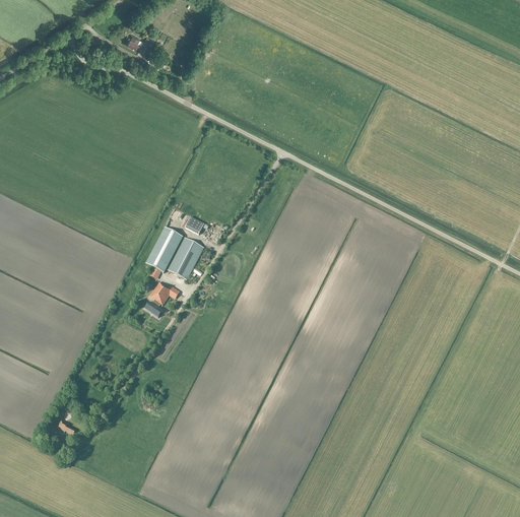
[(154,34),(155,31),(150,28),(144,40),(148,42),(146,45),(151,47),(152,44),(158,47),(161,43),(164,39),(154,34)]
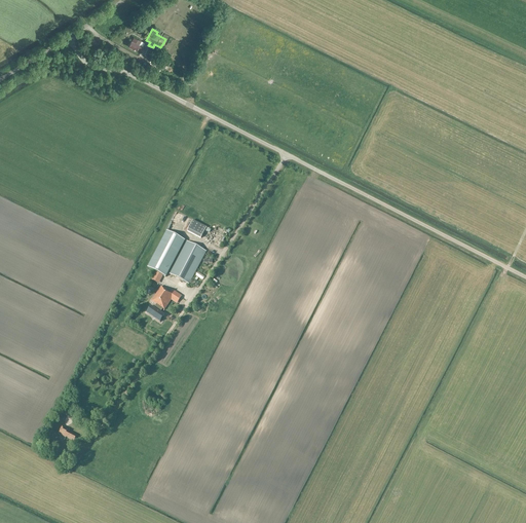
[(133,34),(130,38),(128,43),(133,45),(132,45),(135,47),(136,47),(138,45),(142,47),(144,44),(139,42),(141,38),(133,34)]
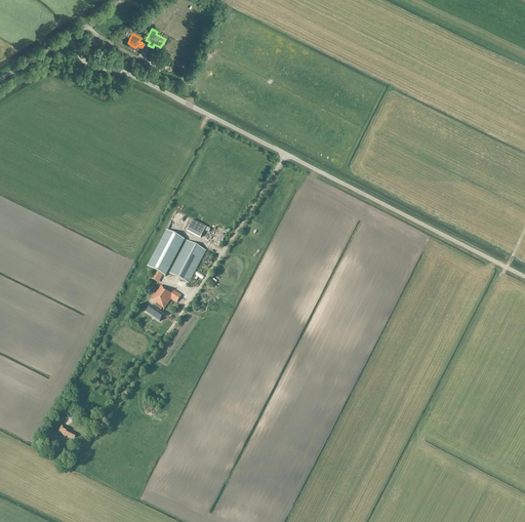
[(151,55),(154,48),(148,45),(144,52),(151,55)]
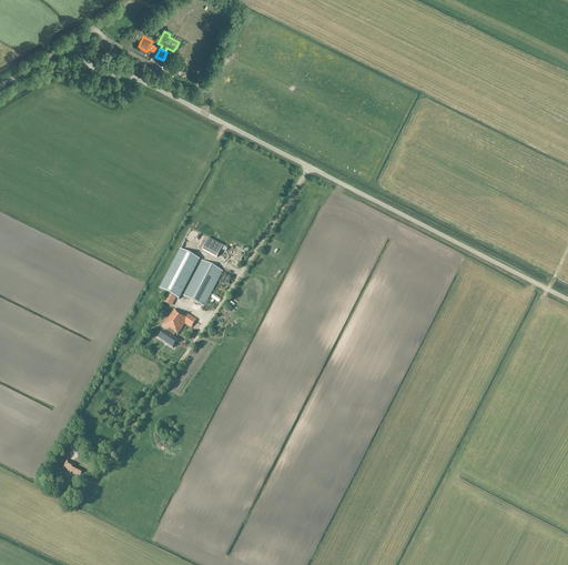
[(166,68),(176,72),(182,61),(172,56),(166,68)]
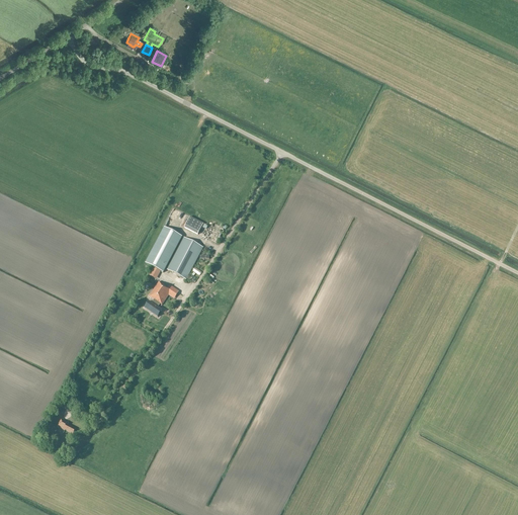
[(198,233),(203,222),(190,213),(184,225),(198,233)]
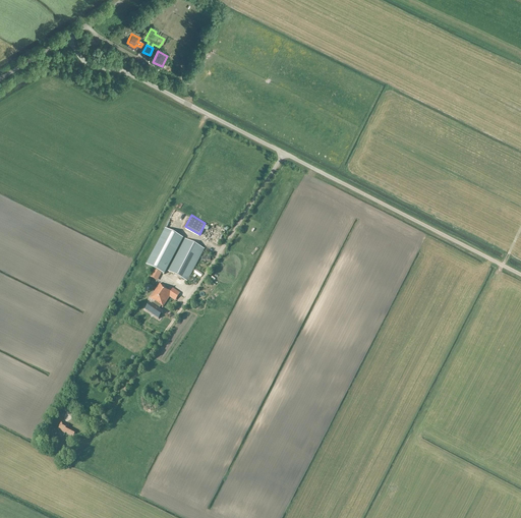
[(147,263),(164,272),(183,235),(165,226),(147,263)]
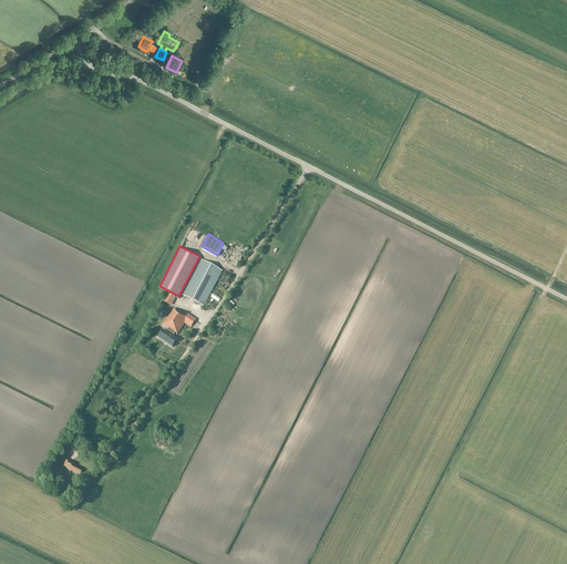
[(204,304),(223,268),(202,257),(183,293),(204,304)]
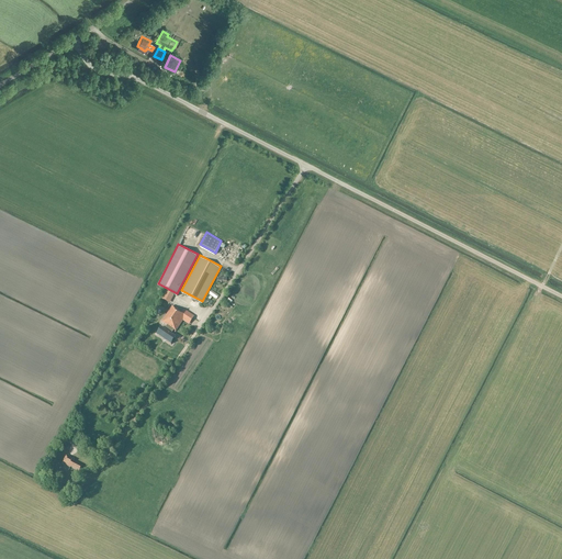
[(170,336),(187,312),(172,303),(161,319),(168,323),(163,331),(170,336)]
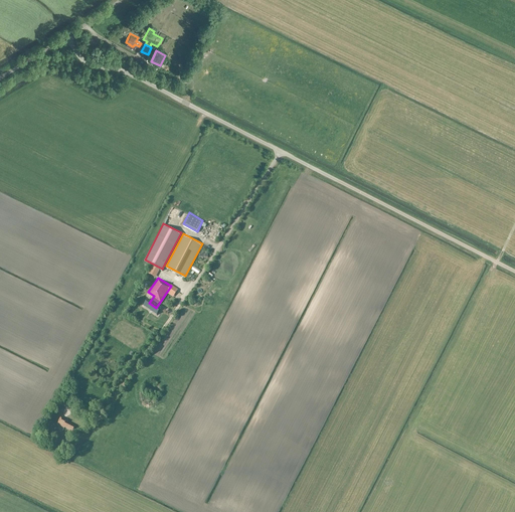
[(72,429),(75,423),(67,419),(68,417),(60,413),(56,421),(64,425),(64,424),(72,429)]
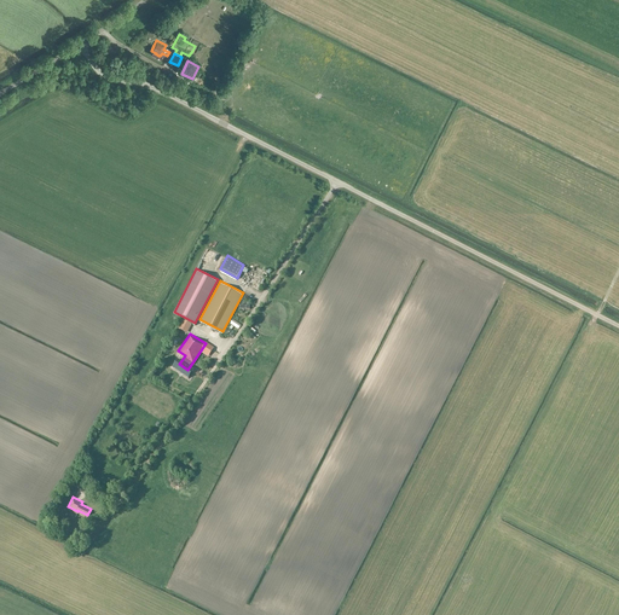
All buildings are outlined.
